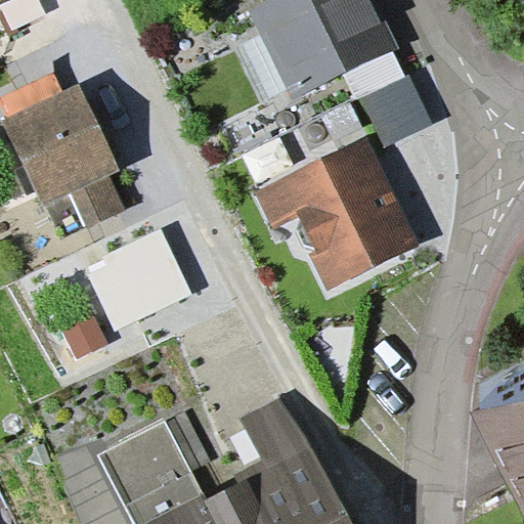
[(48,14),(41,0),(6,0),(0,3),(0,5),(12,31),(48,14)]
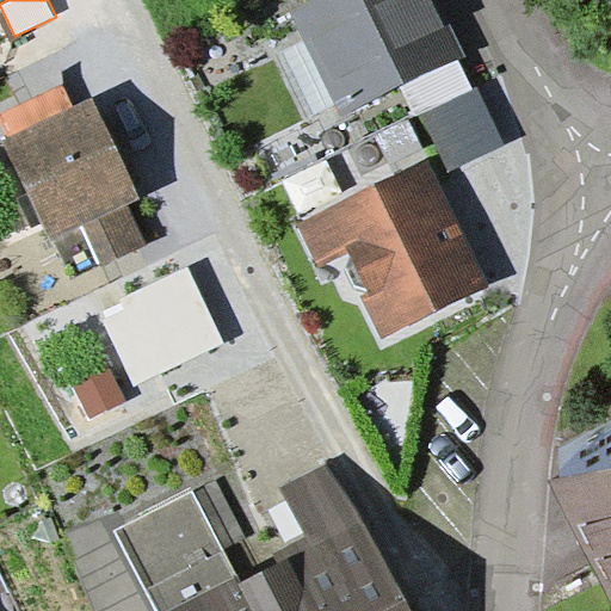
[(467,55),(438,0),(314,0),(291,11),(302,36),(337,104),(341,116),(401,87),(458,60),(467,55)]
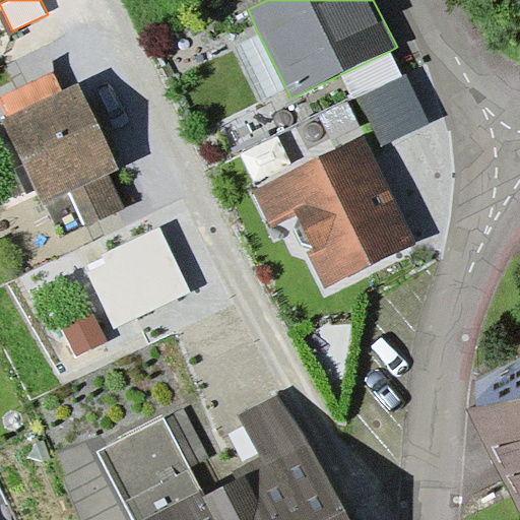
[(261,102),(286,88),(257,30),(232,43),(261,102)]
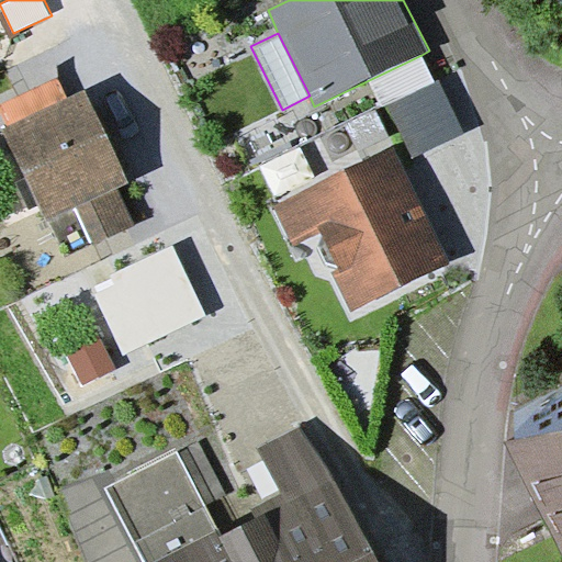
[(435,81),(422,55),(369,80),(382,107),(388,103),(435,81)]
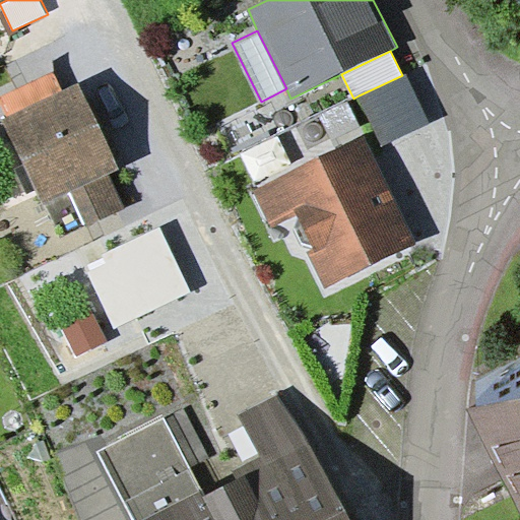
[(9,115),(62,89),(54,71),(0,96),(9,115)]
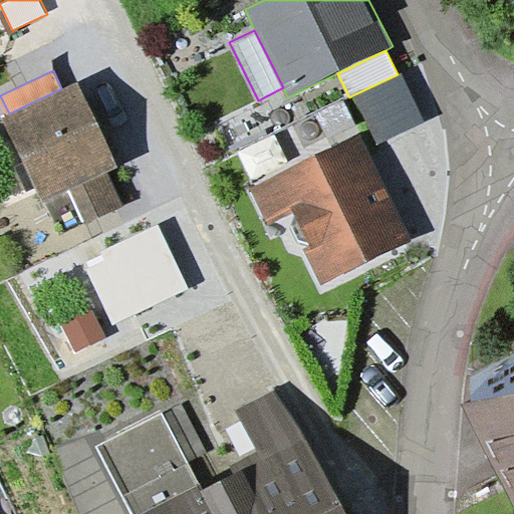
[(398,74),(354,94),(378,144),(425,121),(402,72),(398,74)]
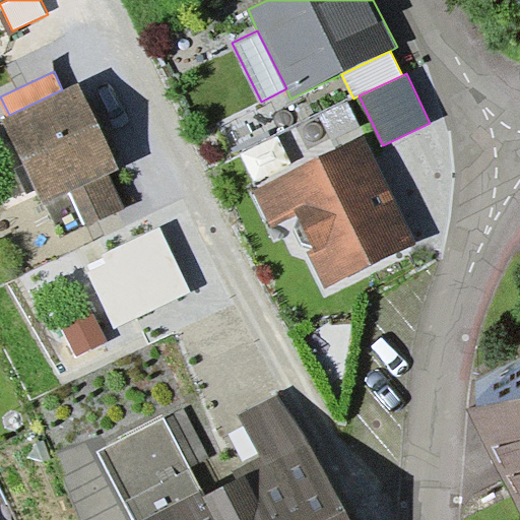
[(119,168),(78,82),(62,89),(9,115),(4,117),(25,165),(37,188),(45,203),(70,191),(87,228),(124,209),(107,173),(119,168)]
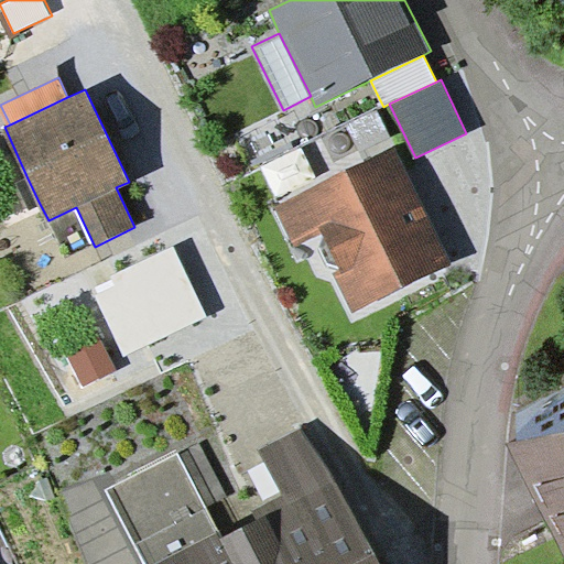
[(392,138),(378,108),(346,123),(360,153),(392,138)]
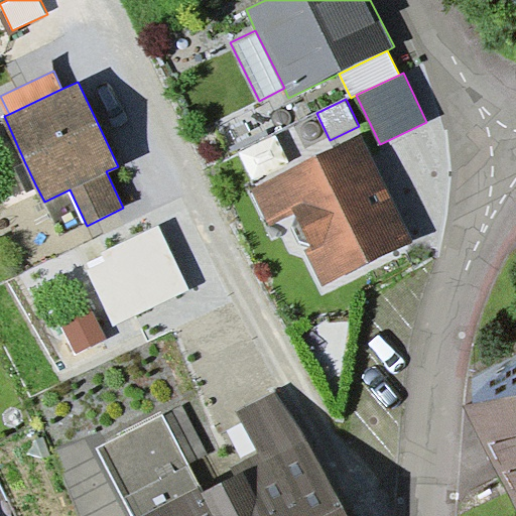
[(413,242),(363,135),(251,189),(268,226),(294,214),(311,247),(304,250),(323,286),(413,242)]
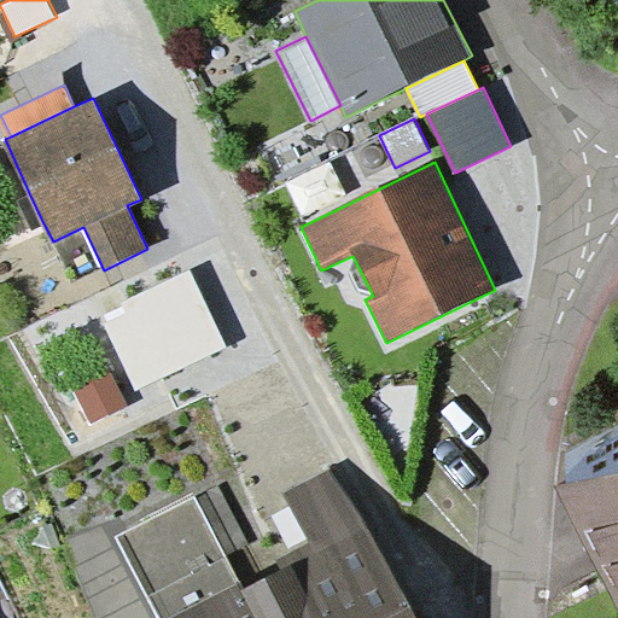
[(31,229),(44,223),(30,196),(18,200),(31,229)]
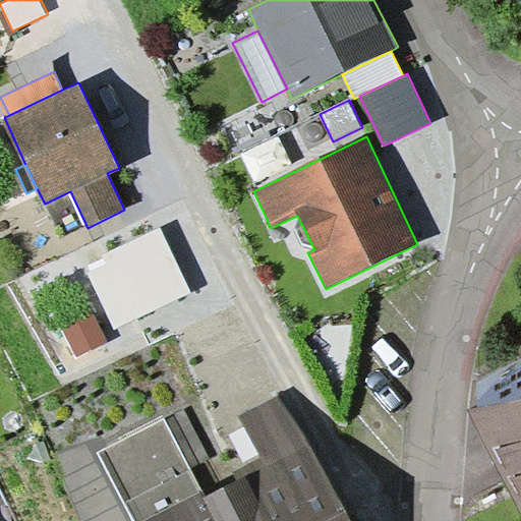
[(191,291),(161,228),(101,256),(103,259),(87,268),(115,328),(191,291)]
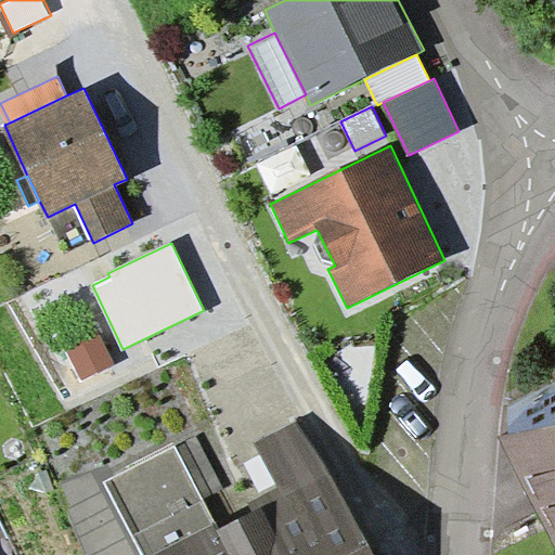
[(93,322),(62,337),(82,379),(114,363),(93,322)]
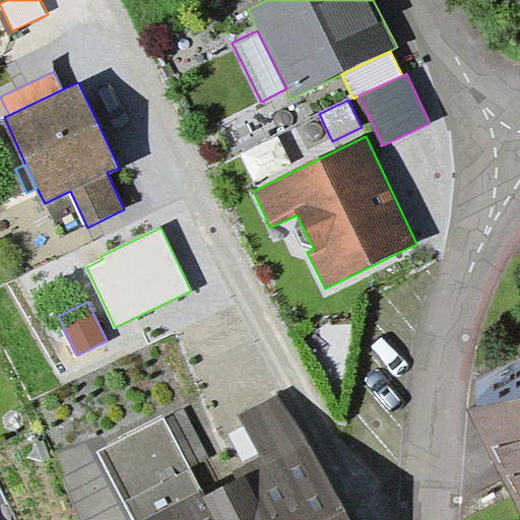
[(519,381),(469,410),(519,508),(519,381)]
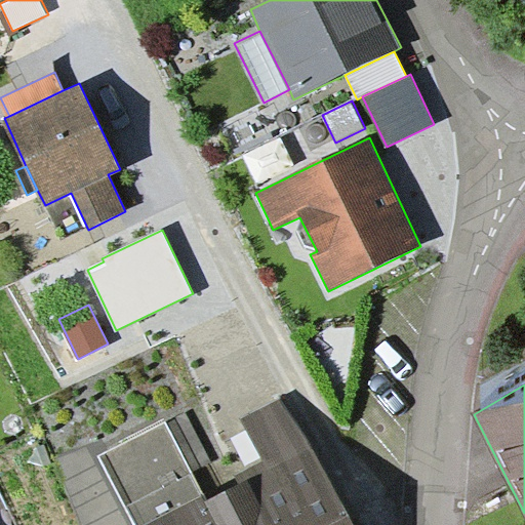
[(165,419),(96,455),(133,524),(350,524),(282,399),(242,417),(265,461),(236,476),(239,485),(207,500),(192,472),(167,425),(165,419)]
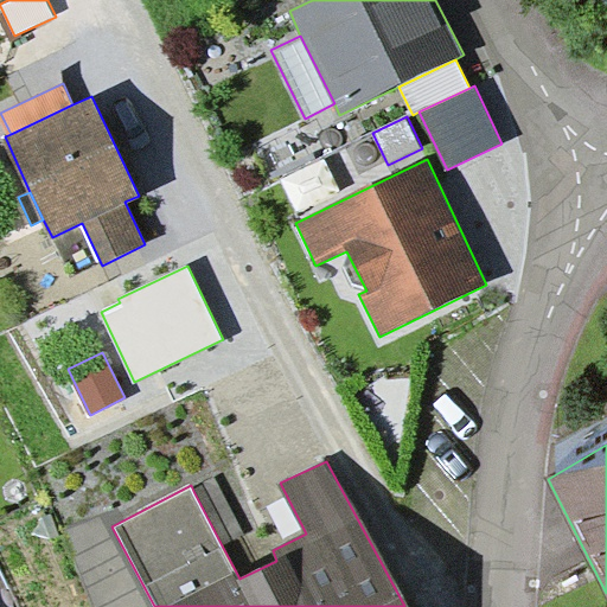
[(193,491),(222,545),(244,534),(216,479),(193,491)]
